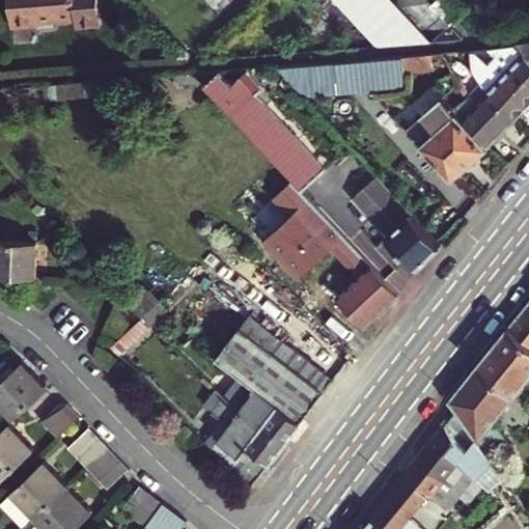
[(3,0),(6,23),(31,20),(31,23),(31,26),(49,24),(49,19),(71,17),(71,21),(94,19),(93,0),(92,0),(3,0)]
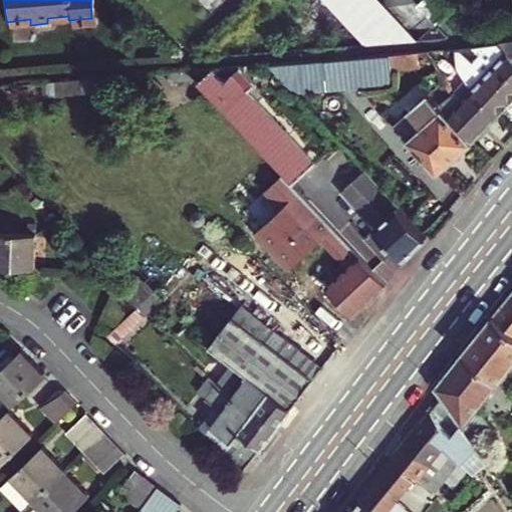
[(420,42),(379,0),(324,0),(367,46),(420,42)]
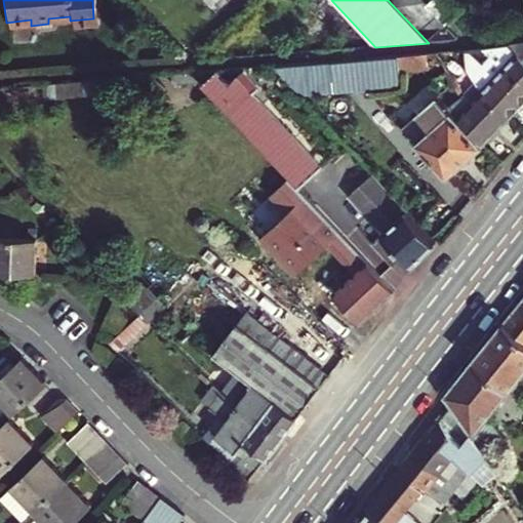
[(457,10),(447,0),(429,0),(427,3),(426,3),(444,24),(457,10)]
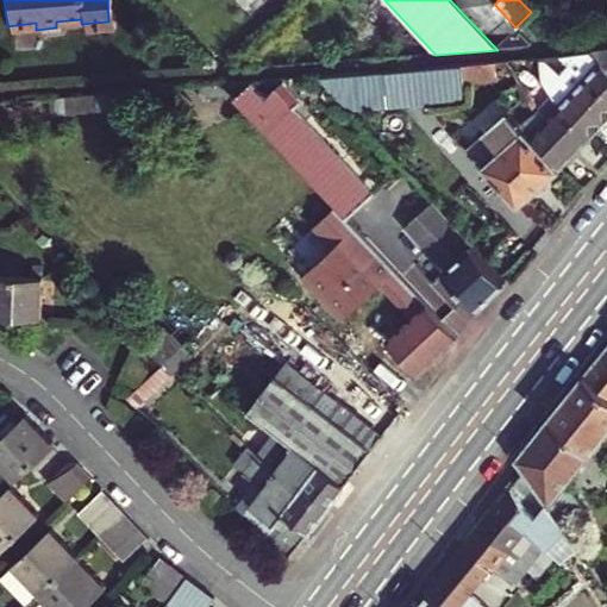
[(519,30),(498,50),(534,48),(519,30)]
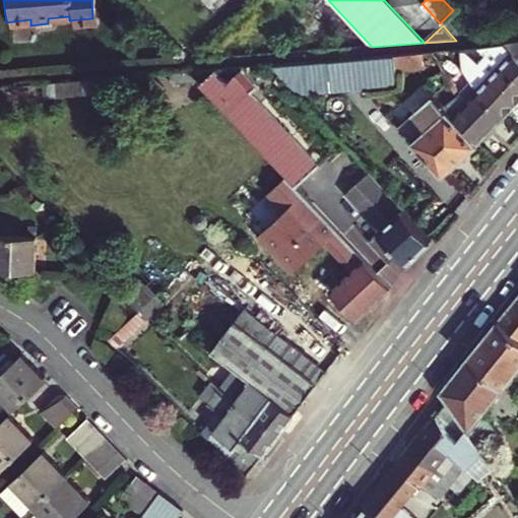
[(475,93),(502,118),(517,100),(517,44),(513,45),(458,53),(461,71),(475,93)]
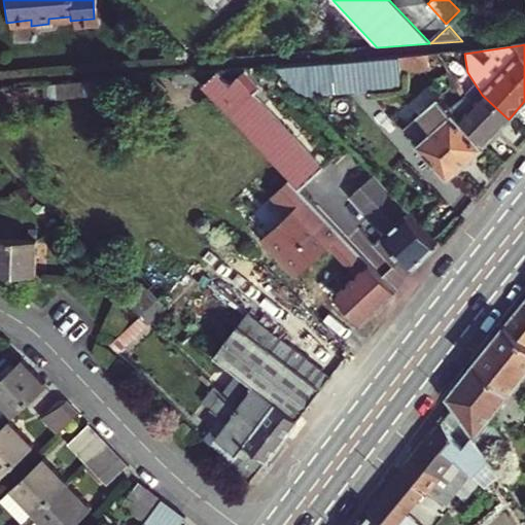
[(461,67),(460,54),(440,55),(443,61),(440,63),(445,74),(449,72),(447,68),(461,67)]
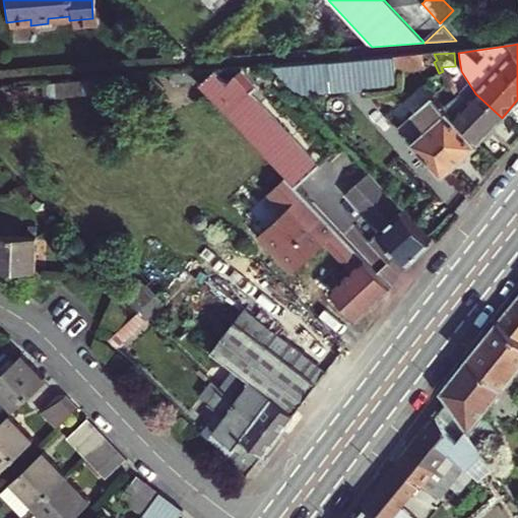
[(434,54),(424,55),(441,89),(399,127),(443,176),(477,145),(445,110),(457,99),(443,71),(439,73),(434,62),(437,60),(434,54)]
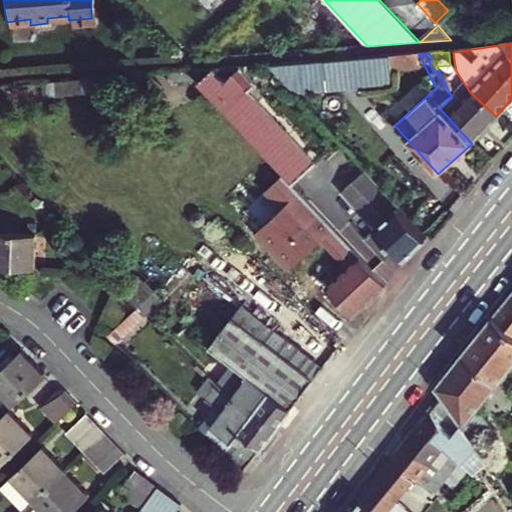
[(390,72),(418,70),(418,54),(388,56),(390,72)]
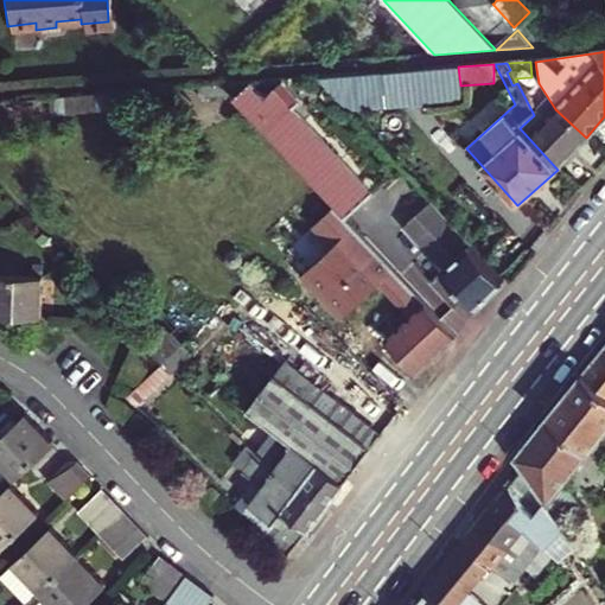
[(462,101),(460,86),(458,67),(317,77),(346,110),(462,101)]
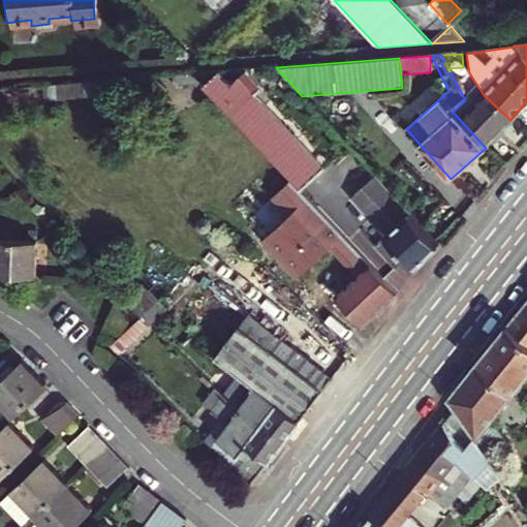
[(216,73),(204,85),(300,190),(322,169),(253,94),(260,87),(245,70),(228,87),(216,73)]
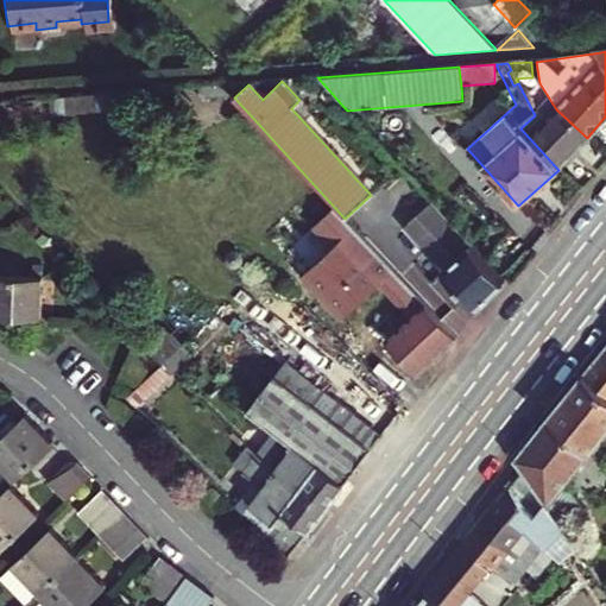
[(222,86),(199,87),(200,99),(232,95),(222,86)]
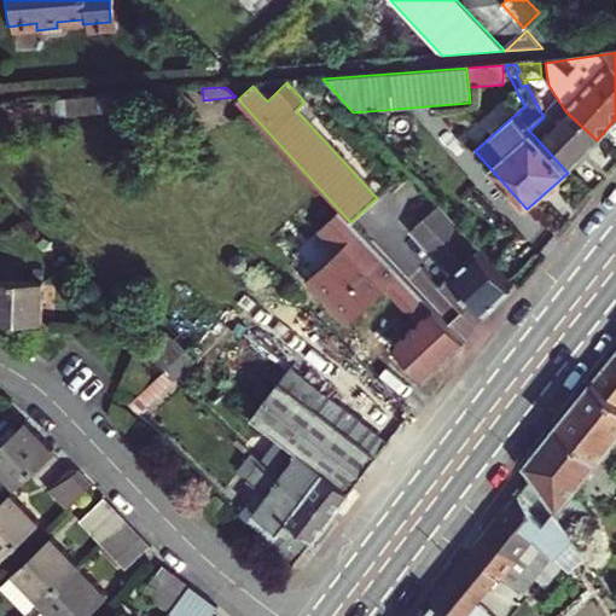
[(97,98),(46,102),(48,118),(108,114),(108,108),(97,98)]
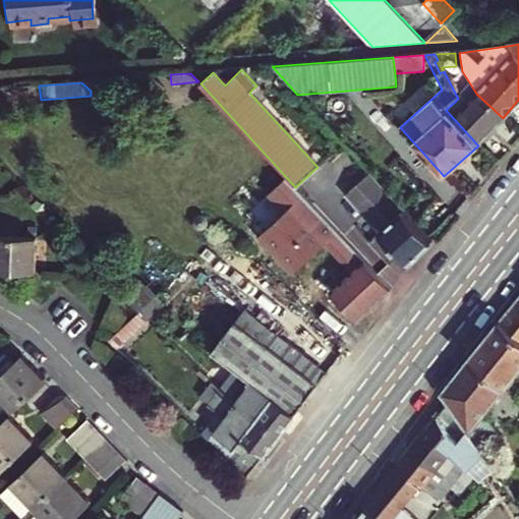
[(446,110),(478,146),(503,118),(476,94),(463,108),(458,99),(446,110)]
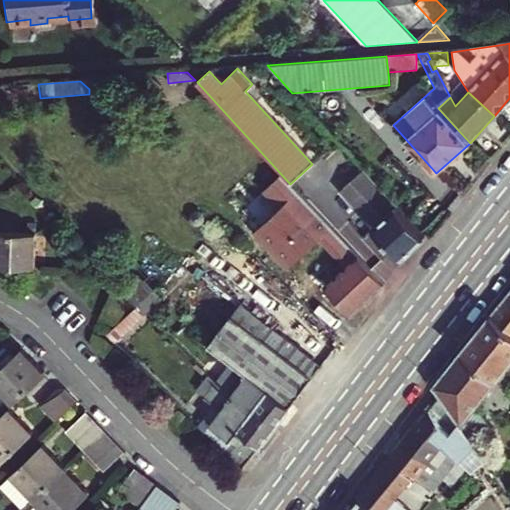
[(382,260),(394,249),(402,258),(424,238),(363,171),(340,191),(361,213),(358,216),(373,232),(364,240),(382,260)]
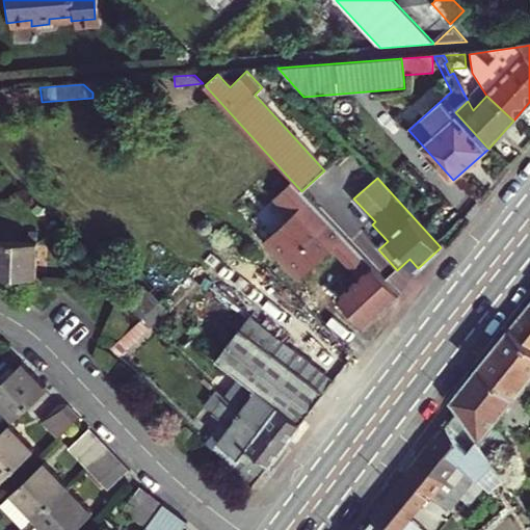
[(363,328),(398,296),(301,191),(292,181),(276,195),(285,205),(283,207),(291,215),(264,241),(298,279),(332,248),(359,279),(336,299),(363,328)]
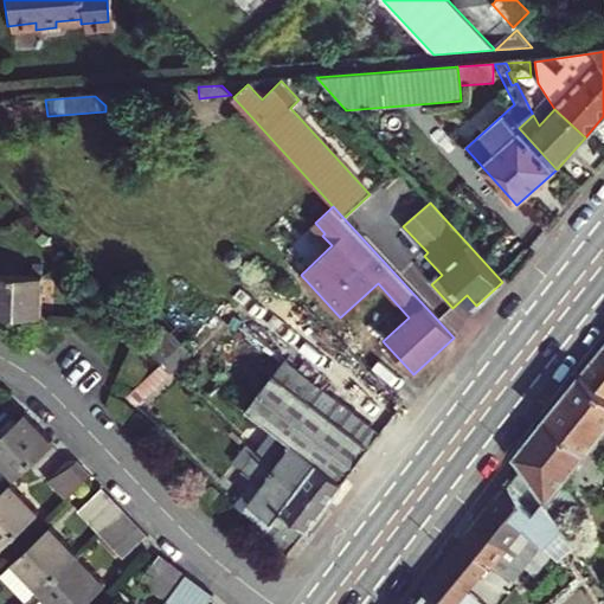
[(182,271),(174,263),(155,282),(164,290),(182,271)]
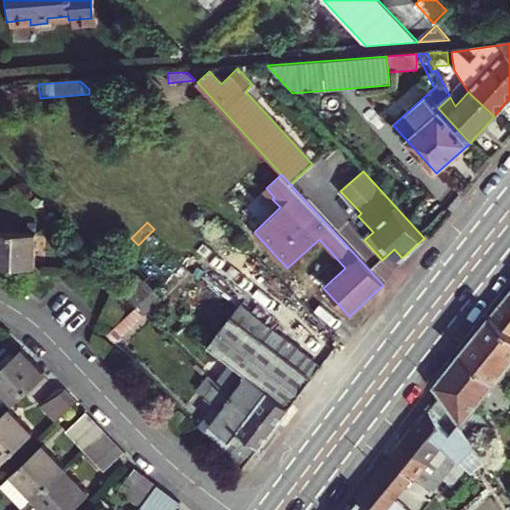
[(0,268),(33,270),(35,234),(0,232),(0,268)]
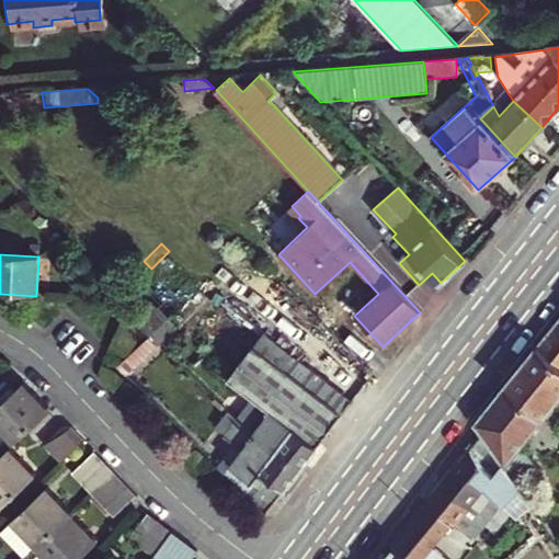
[(169,317),(178,326),(214,292),(205,283),(184,303),(169,317)]
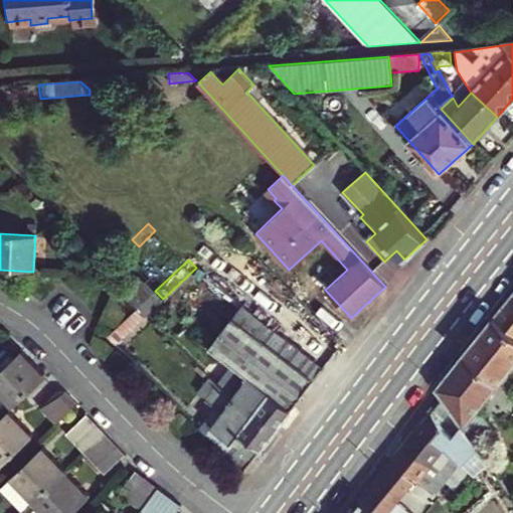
[(240,307),(217,287),(208,297),(231,318),(240,307)]
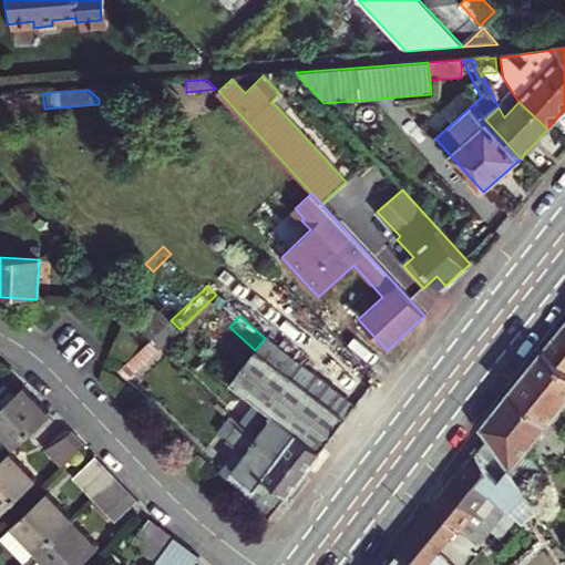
[(180,329),(171,320),(147,341),(156,350),(180,329)]
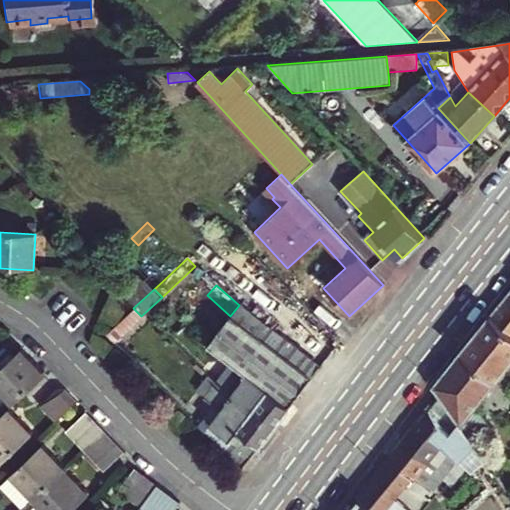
[(509,294),(491,318),(509,334),(509,294)]
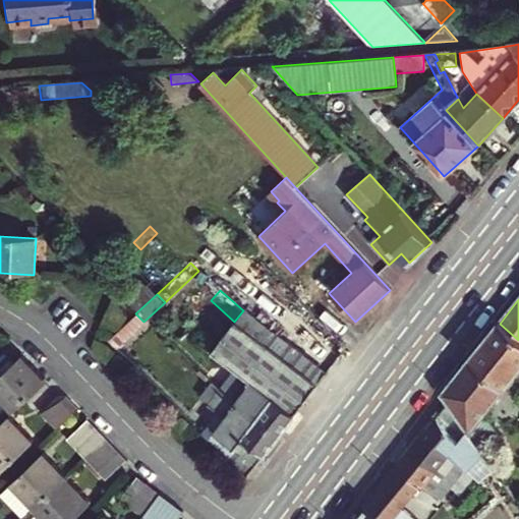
[(266,349),(315,389),(322,381),(326,376),(243,310),(234,322),(219,341),(210,353),(234,371),(251,384),(251,383),(255,385),(265,373),(253,364),(266,349)]
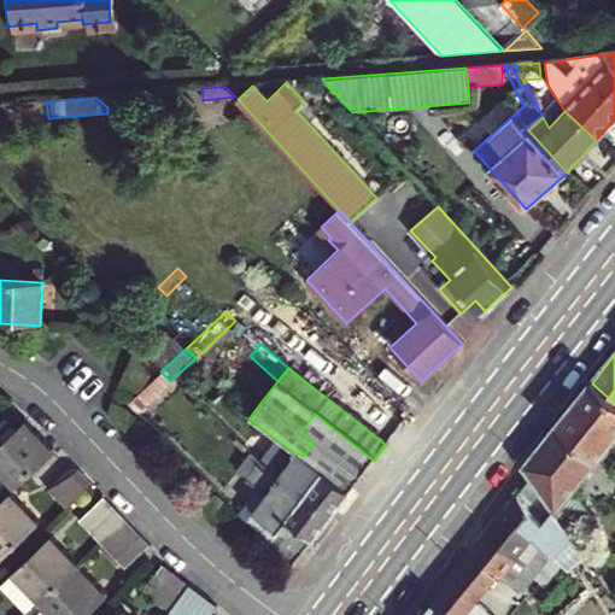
[(123,406),(133,416),(170,381),(160,372),(123,406)]
